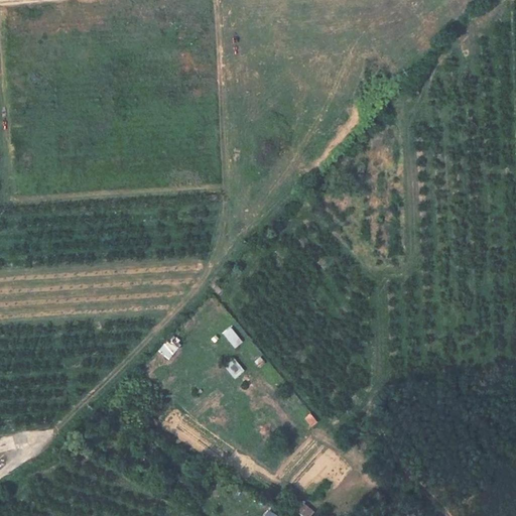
[(413,95),(419,94),(416,85),(410,87),(413,95)]
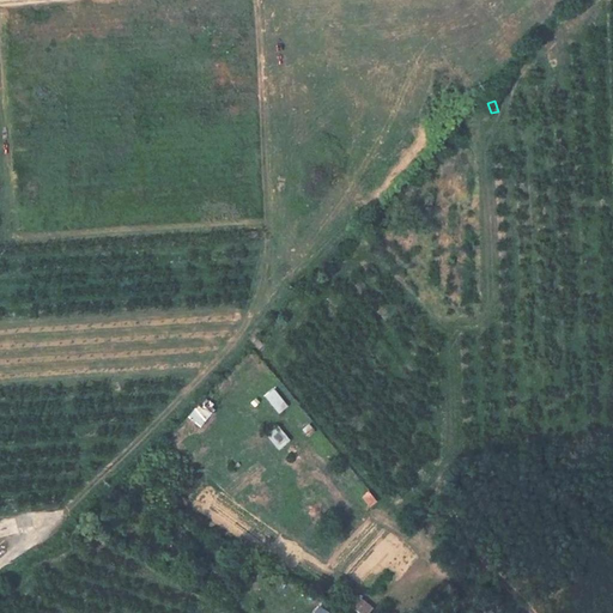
[(275,392),(266,398),(279,413),(287,407),(275,392)]
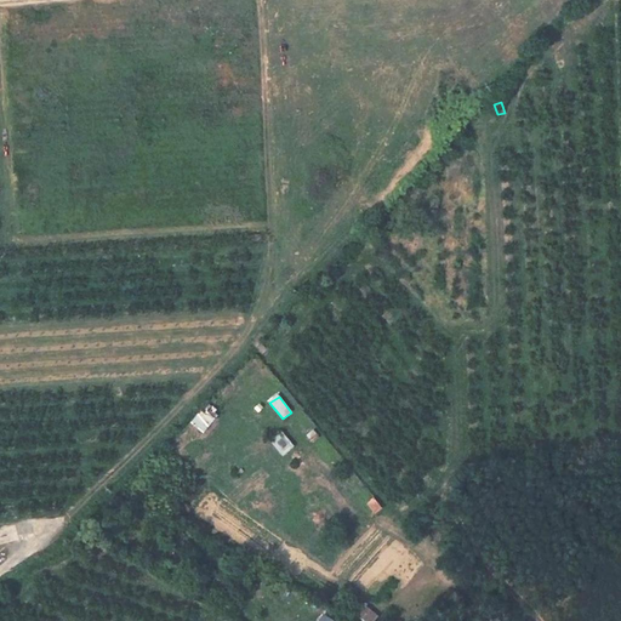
[(203,411),(192,423),(203,433),(216,417),(212,414),(210,417),(203,411)]
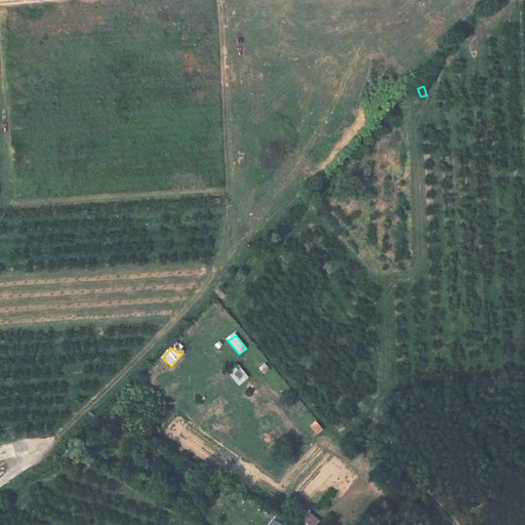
[(231,370),(238,385),(248,379),(241,365),(231,370)]
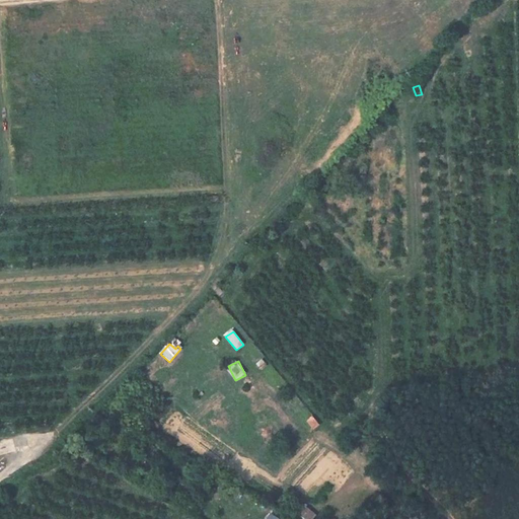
[(307,421),(313,429),(318,425),(312,417),(307,421)]
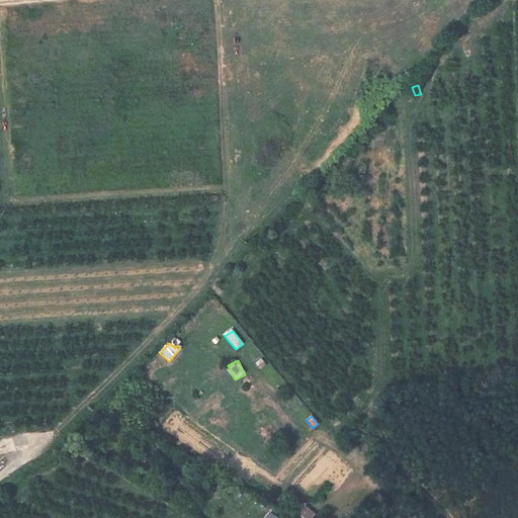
[(303,504),(296,511),(305,517),(308,517),(313,513),(303,504)]
